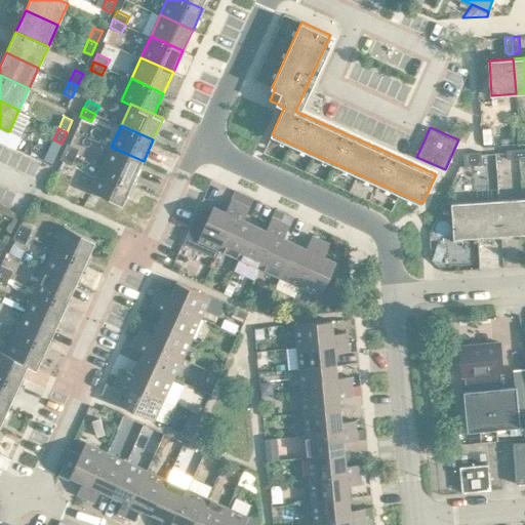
[(68,143),(64,151),(76,156),(79,148),(68,143)]
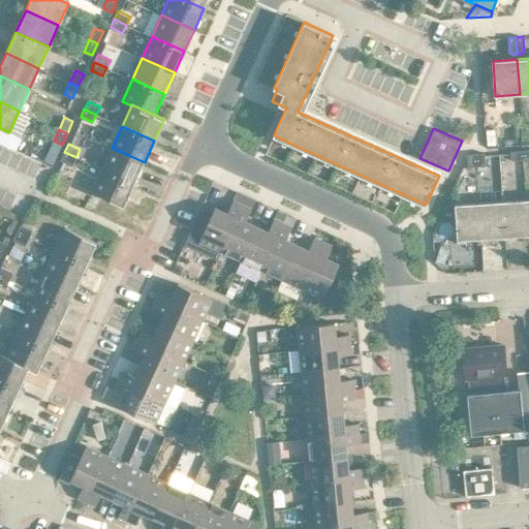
[(112,148),(102,168),(134,184),(145,162),(112,148)]
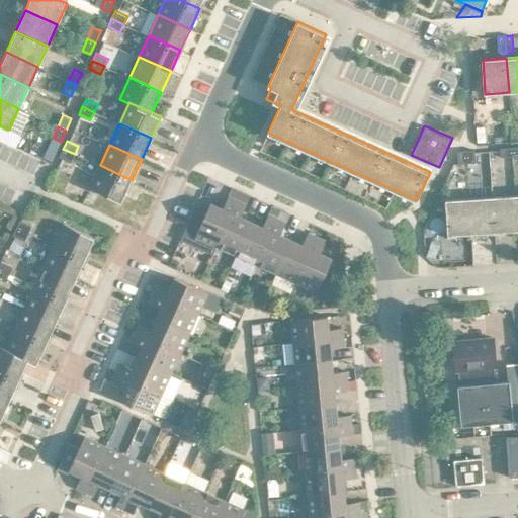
[(513,156),(512,147),(500,148),(500,157),(513,156)]
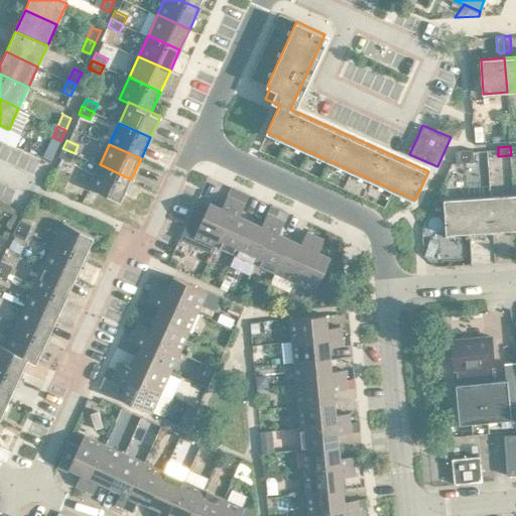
[(75,153),(62,148),(59,156),(71,161),(75,153)]
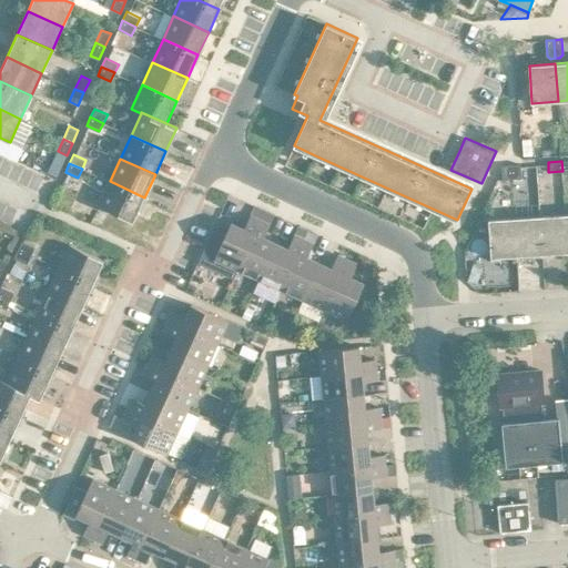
[(511,179),(511,164),(501,165),(503,180),(511,179)]
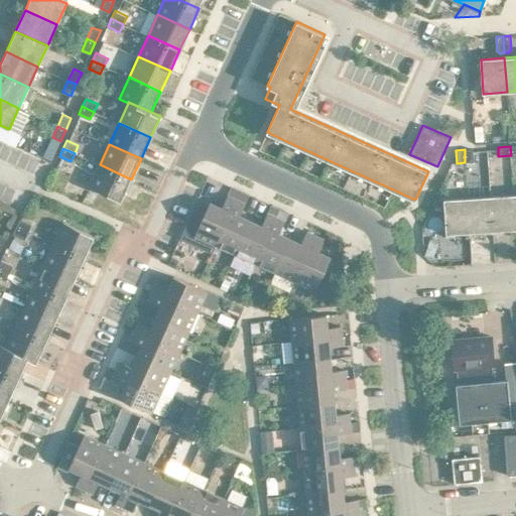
[(473,149),(465,149),(465,162),(474,162),(473,149)]
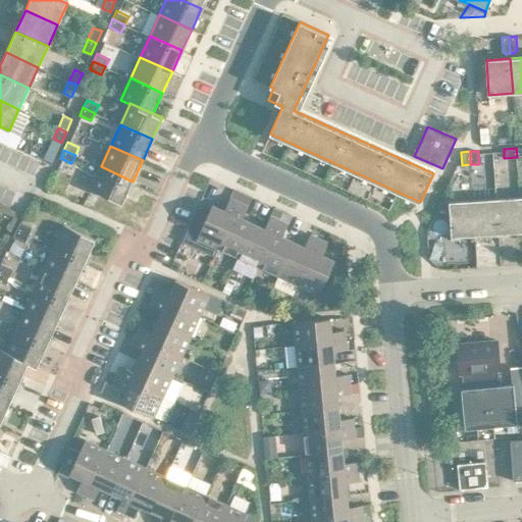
[(133,181),(101,166),(91,189),(122,203),(133,181)]
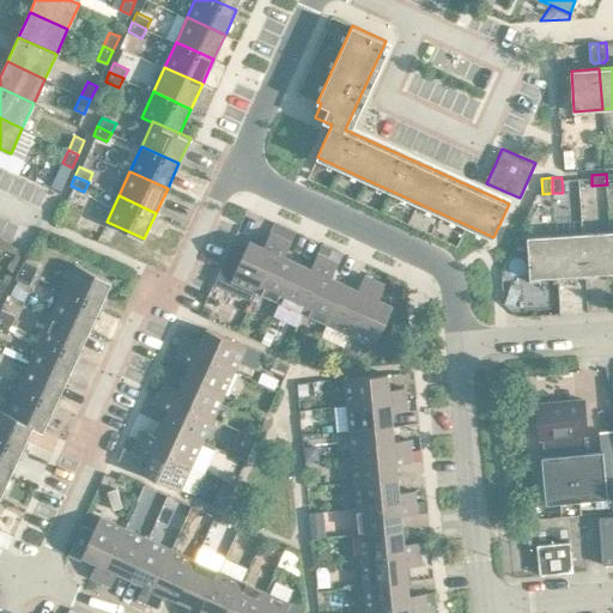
[(275,222),(271,232),(281,237),(285,226),(275,222)]
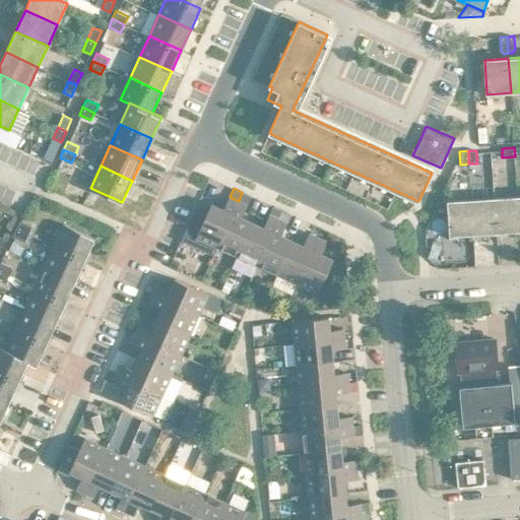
[(242,192),(239,201),(247,205),(251,196),(242,192)]
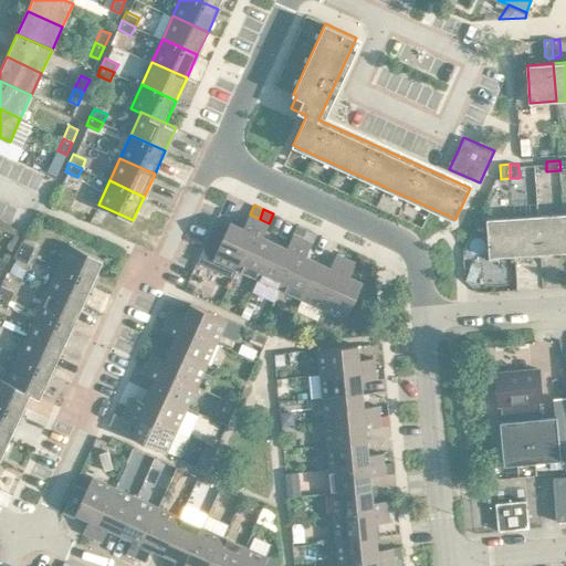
[(563,213),(538,216),(541,253),(565,252),(563,213)]
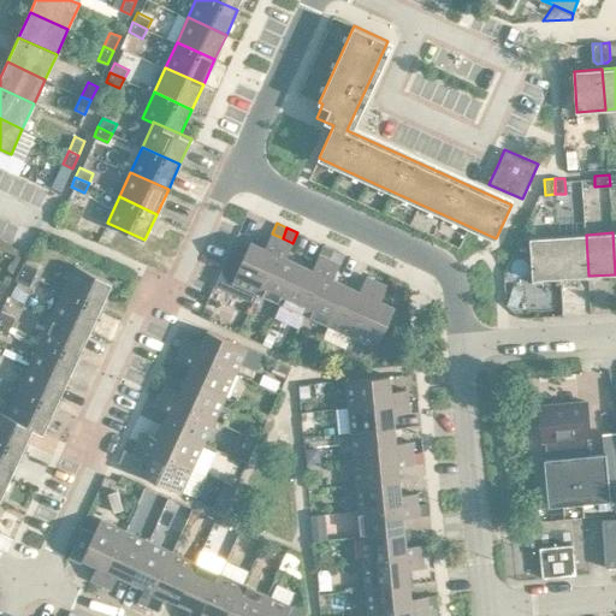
[(232,280),(258,292),(283,238),(272,234),(265,248),(250,241),(232,280)]
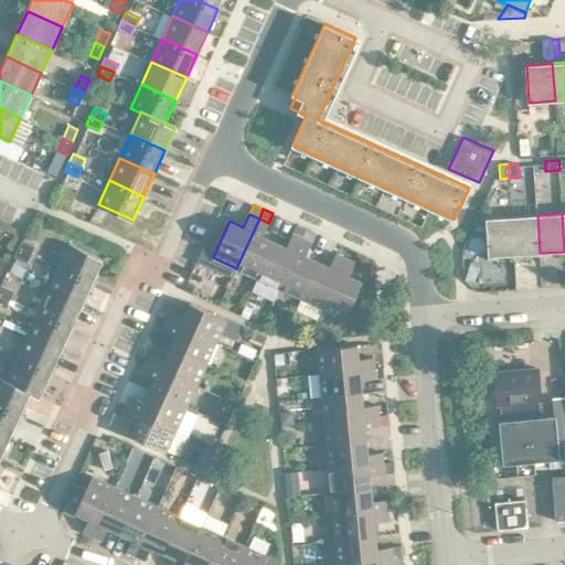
[(537,215),(512,216),(514,255),(540,253),(537,215)]
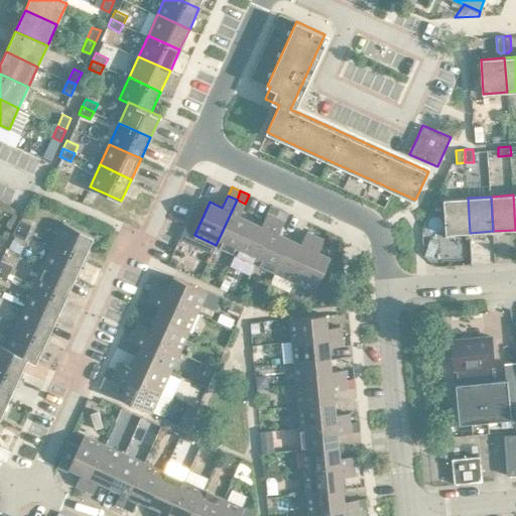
[(470,233),(468,198),(443,200),(446,234),(470,233)]
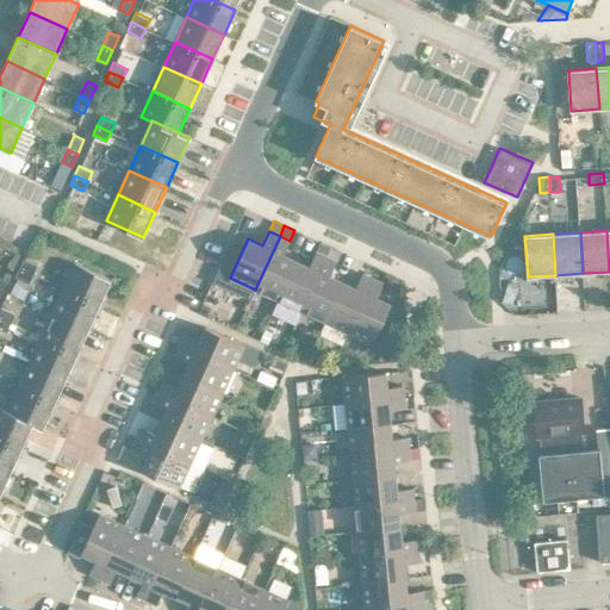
[(255,290),(279,300),(297,261),(284,255),(290,241),(280,236),(255,290)]
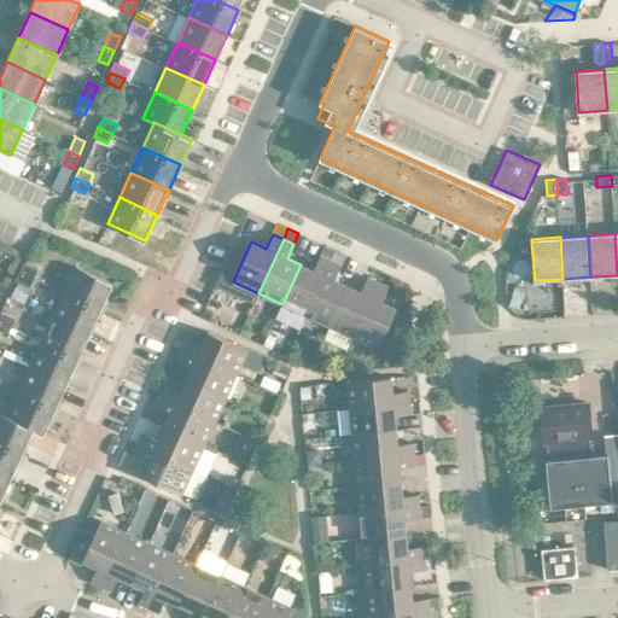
[(325,245),(320,256),(331,261),(336,250),(325,245)]
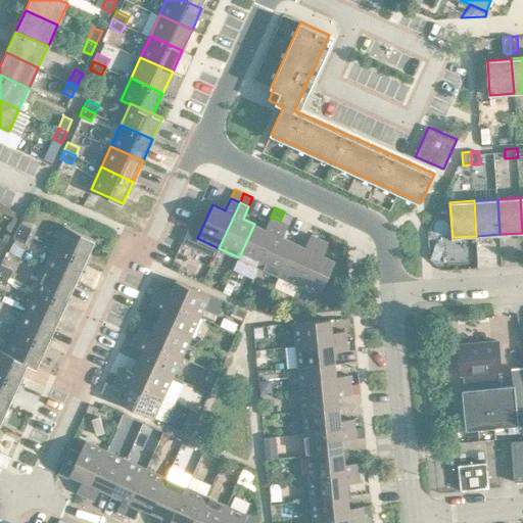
[(284,211),(280,221),(289,225),(293,216),(284,211)]
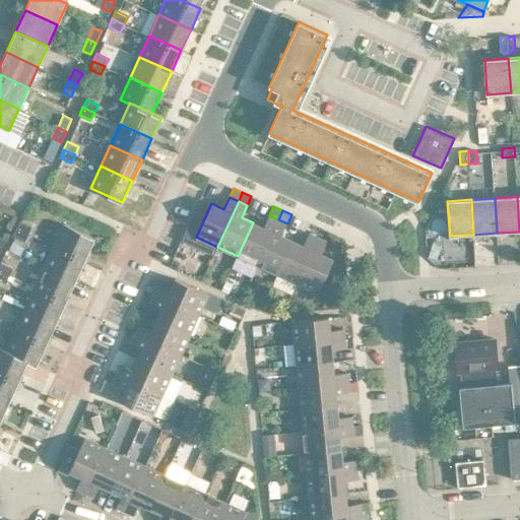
[(238,256),(257,264),(278,219),(269,215),(264,228),(253,222),(238,256)]
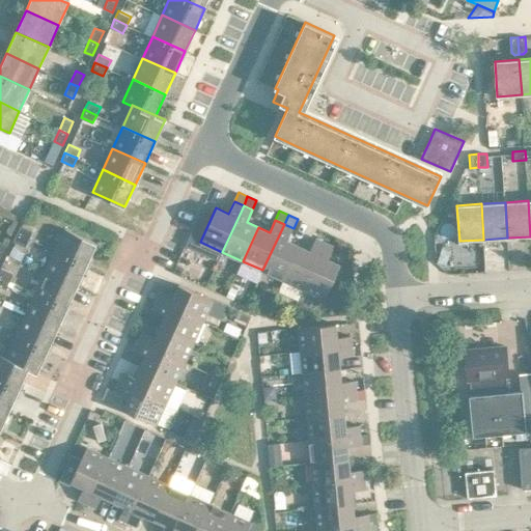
[(262,270),(283,279),(299,246),(287,241),(294,228),(284,224),(262,270)]
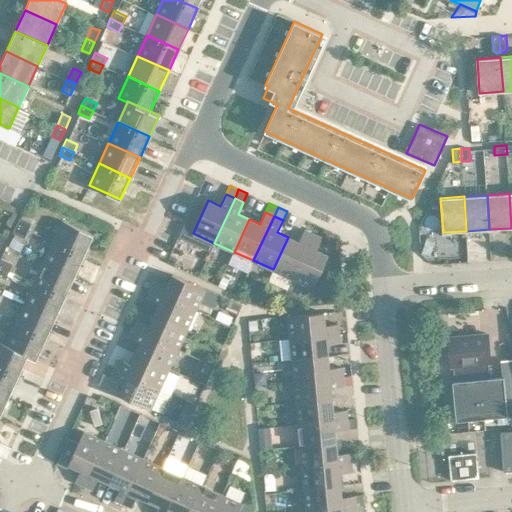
[(20,217),(16,224),(28,230),(32,222),(20,217)]
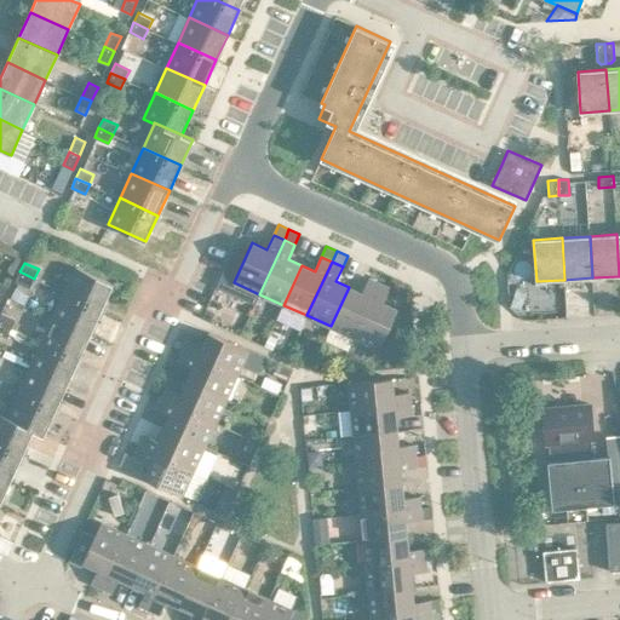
[(76,267),(64,292),(102,310),(114,283),(76,267)]
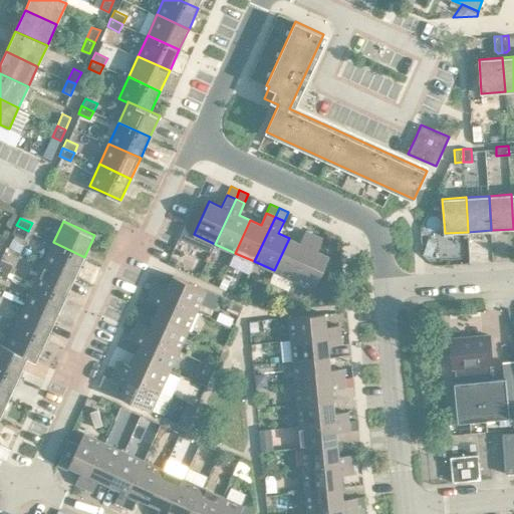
[(28,231),(16,225),(13,233),(25,239),(28,231)]
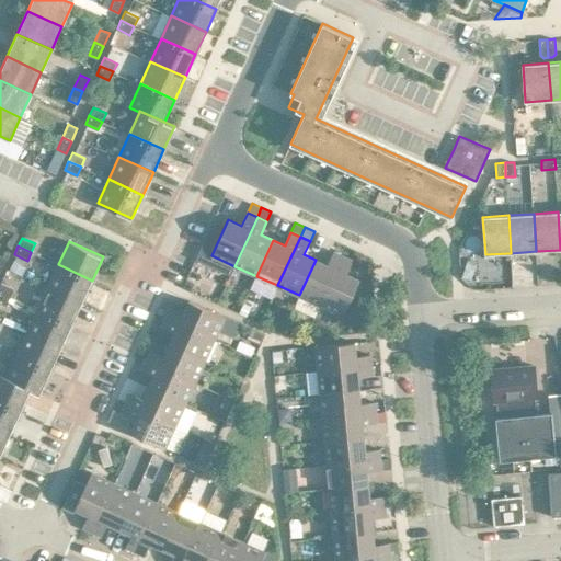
[(299,295),(321,305),(343,255),(333,252),(328,265),(316,260),(299,295)]
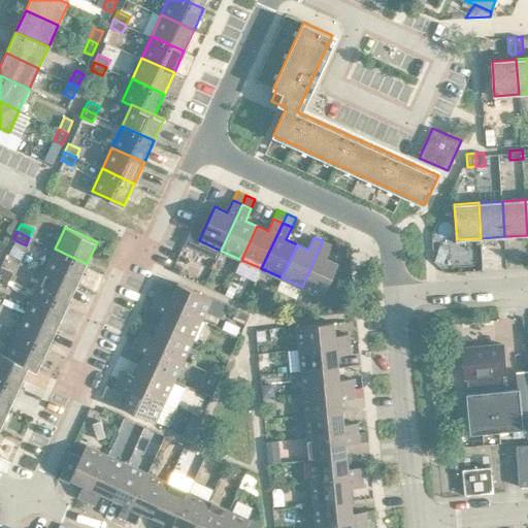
[(323,240),(302,287),(324,297),(339,263),(327,257),(332,245),(323,240)]
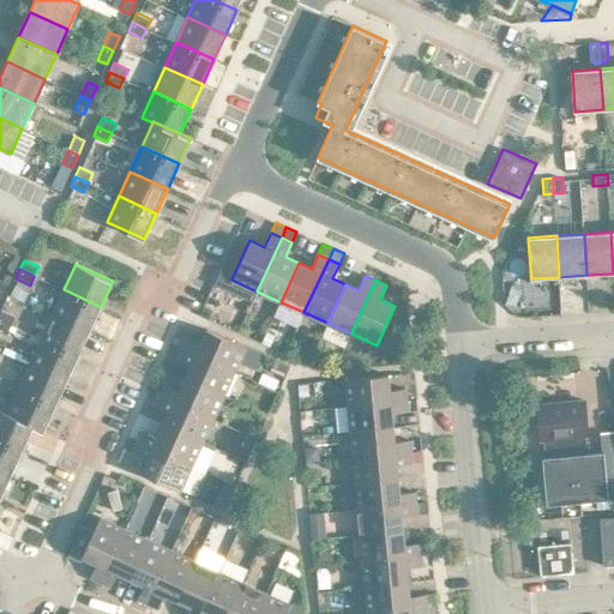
[(14,286),(11,295),(24,301),(29,292),(14,286)]
